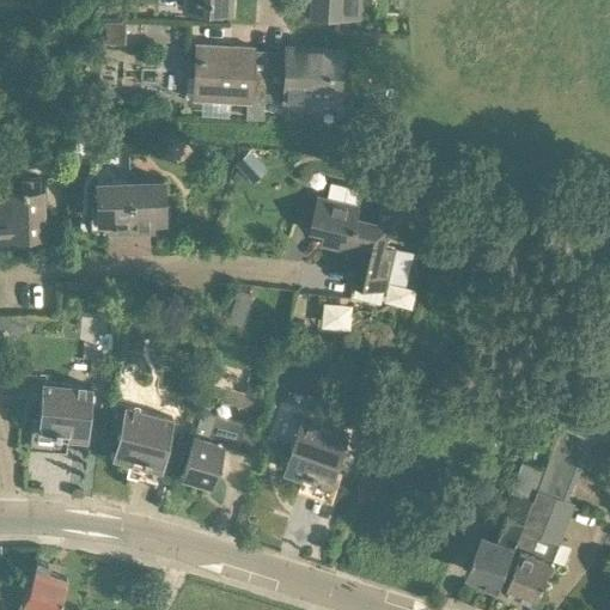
[(181,0),(181,10),(231,12),(231,0),(181,0)]
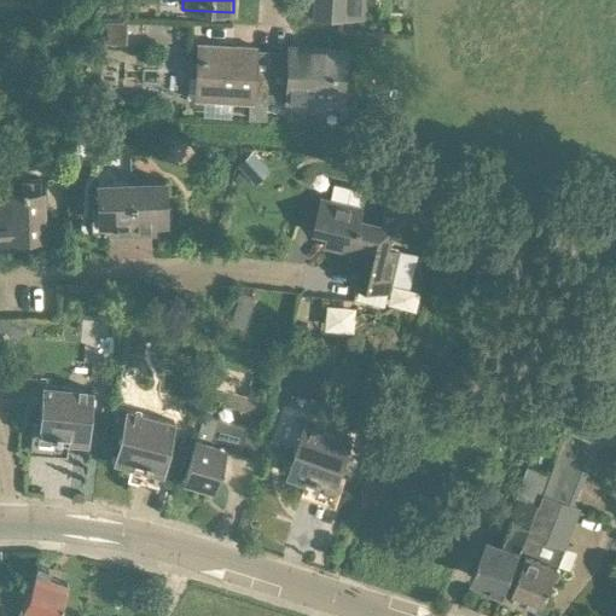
[(314,0),(313,15),(362,19),(362,0),(314,0)]
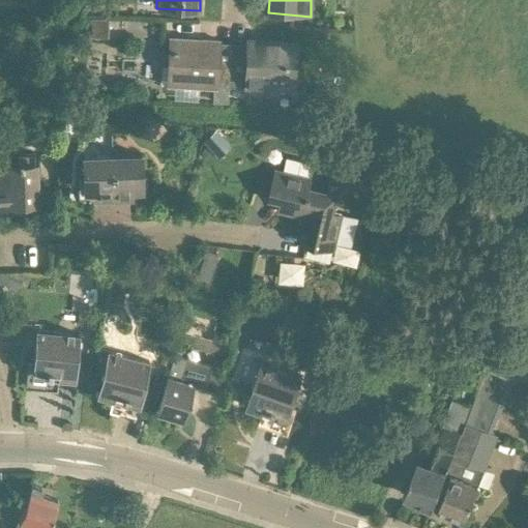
[(92,21),(91,37),(109,38),(110,22),(92,21)]
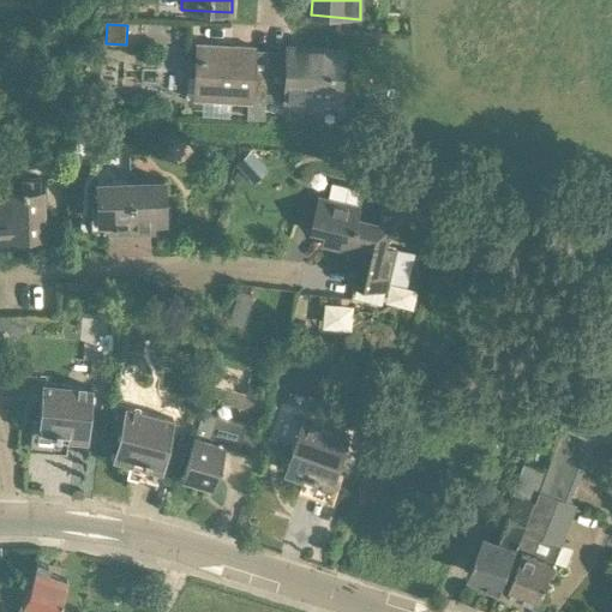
[(187,81),(186,101),(192,101),(192,103),(204,105),(233,106),(250,107),(249,121),(264,123),(265,103),(267,103),(268,59),(256,58),(253,58),(253,52),(255,51),(233,49),(232,53),(195,51),(193,81),(187,81)]
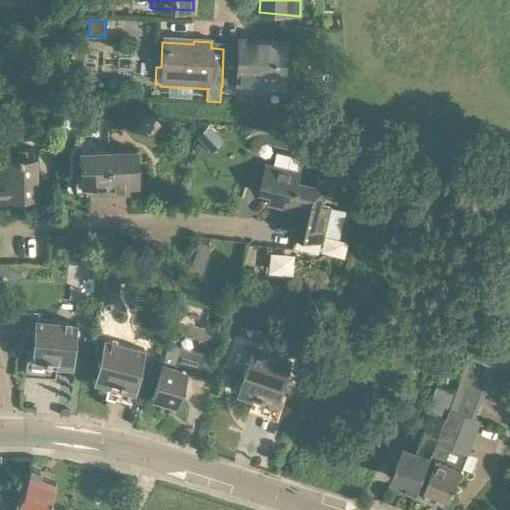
[(223,49),(222,86),(234,87),(234,88),(250,89),(251,83),(284,85),(285,68),(279,67),(280,44),(262,43),(239,42),(239,45),(239,49),(223,49)]
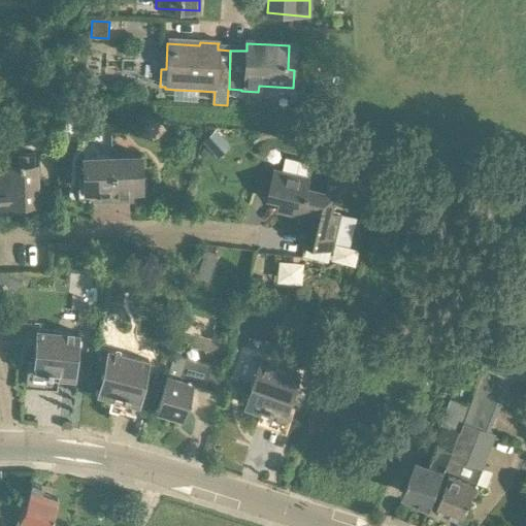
[(334,96),(326,85),(315,93),(322,104),(334,96)]
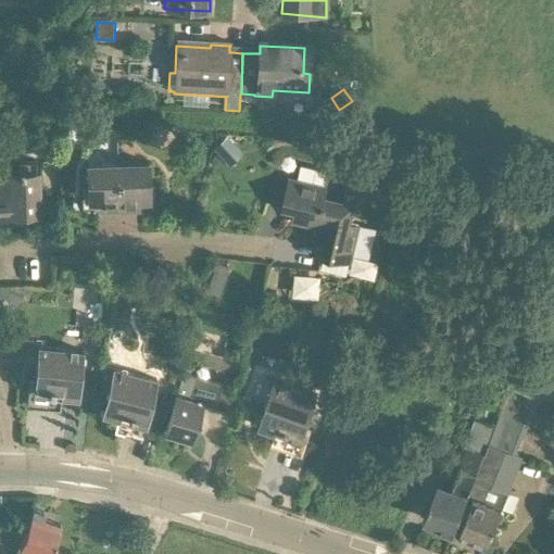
[(231,138),(217,151),(228,163),(242,150),(231,138)]
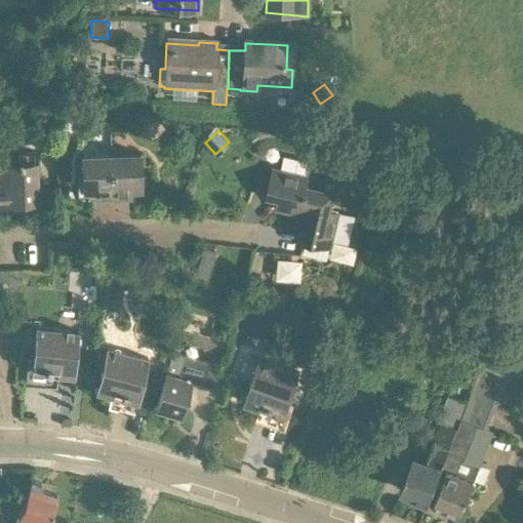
[(58,157),(58,143),(48,143),(48,157),(58,157)]
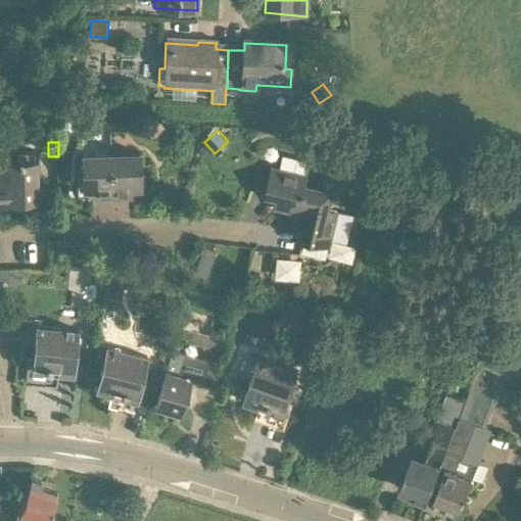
[(17,164),(0,164),(0,201),(35,200),(34,161),(34,153),(16,153),(17,164)]
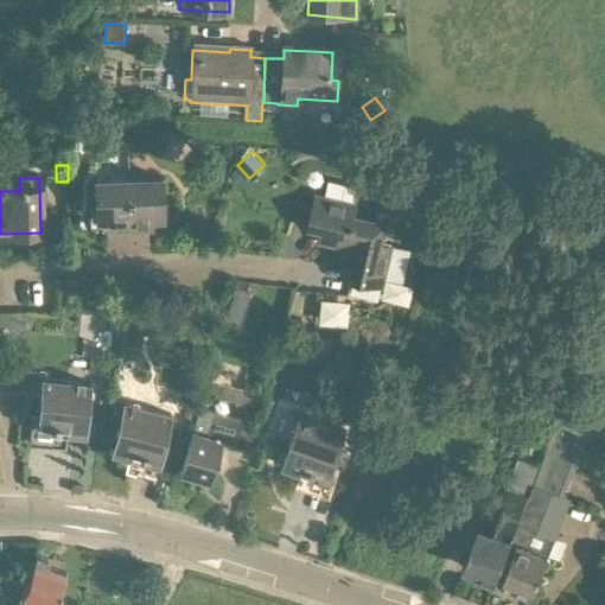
[(407,178),(402,197),(443,207),(447,188),(407,178)]
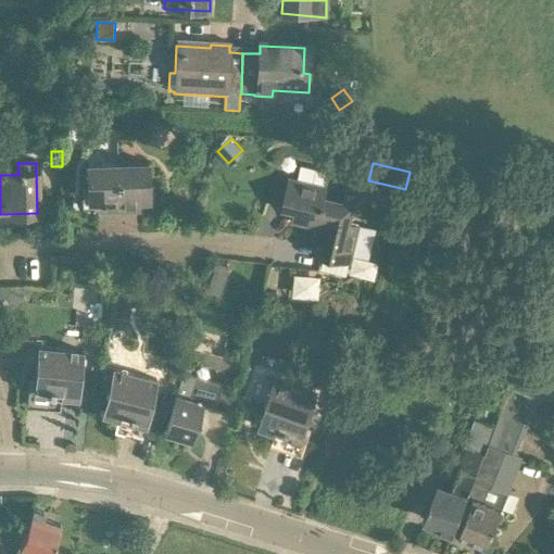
[(99,211),(118,211),(117,166),(86,167),(87,199),(99,198),(99,211)]
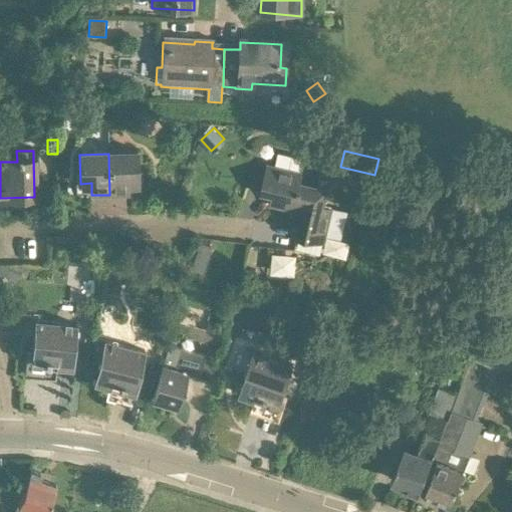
[(108,154),(109,195),(128,194),(126,182),(138,182),(137,154),(108,154)]
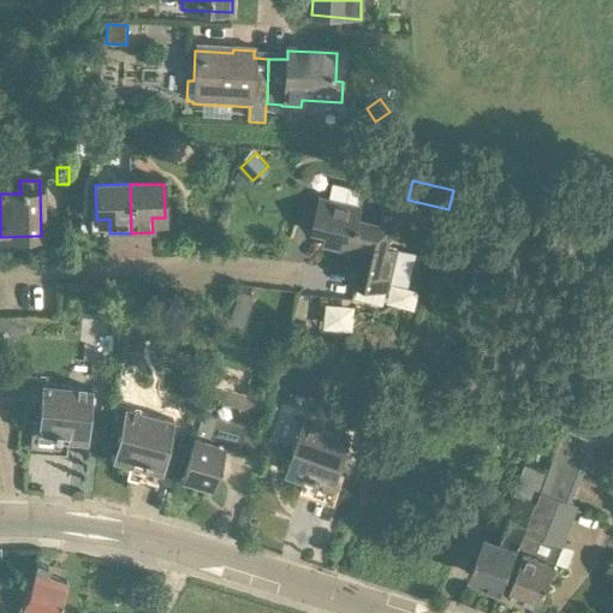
[(374,248),(379,225),(359,221),(367,194),(334,186),(331,201),(320,197),(311,232),(334,238),(331,250),(350,255),(352,243),(374,248)]
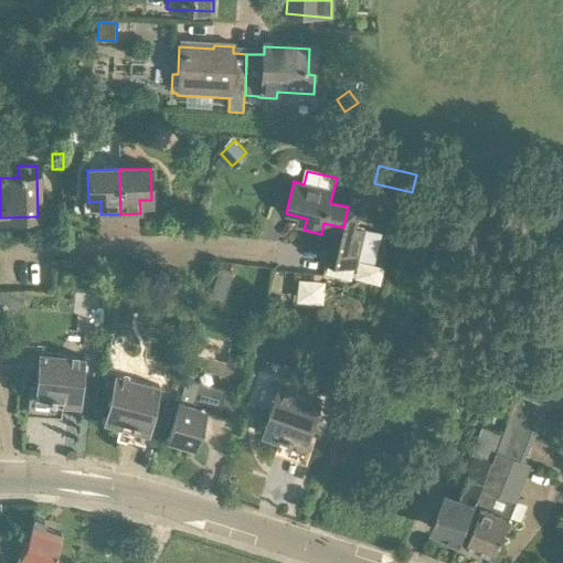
[(351,199),(349,208),(360,210),(362,201),(351,199)]
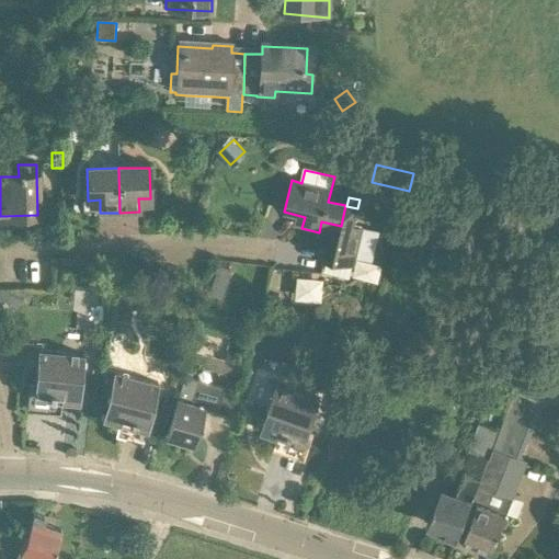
[(319,232),(317,238),(328,241),(323,261),(324,262),(351,267),(356,269),(357,262),(374,265),(381,234),(363,229),(353,227),(357,208),(346,206),(345,205),(341,226),(321,221),(319,232)]
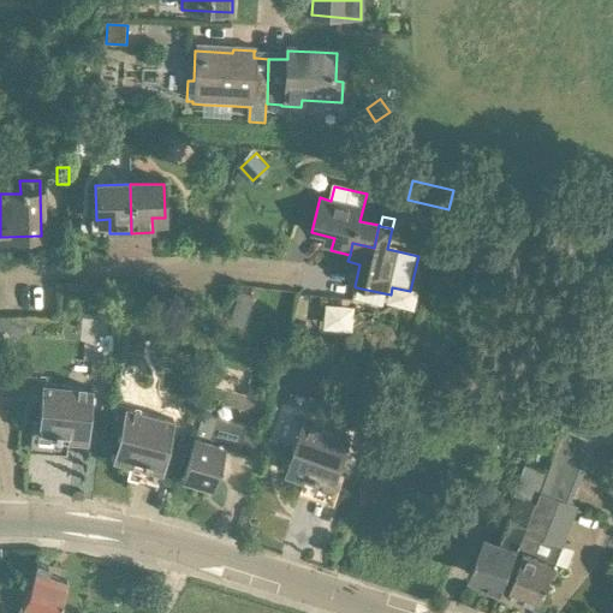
[(239,293),(234,307),(249,311),(254,298),(239,293)]
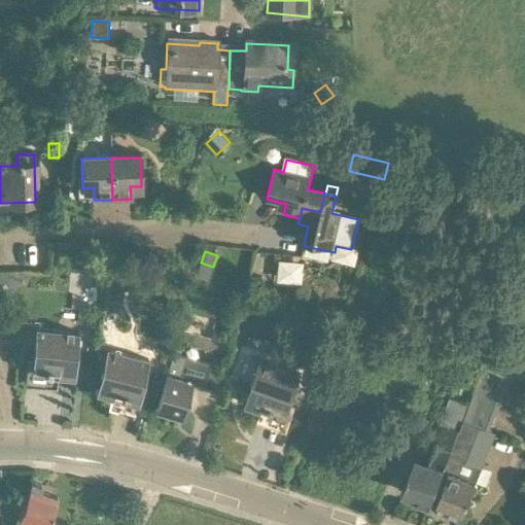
[(271,280),(296,283),(299,263),(274,259),(271,280)]
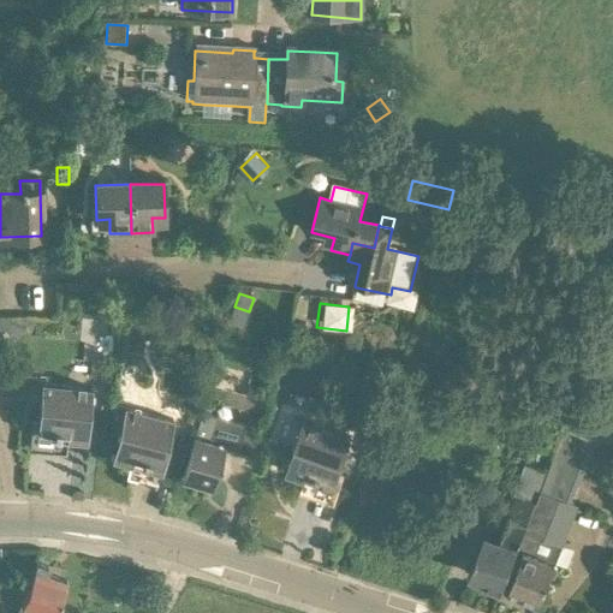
[(296,325),(292,335),(307,340),(310,328),(296,325)]
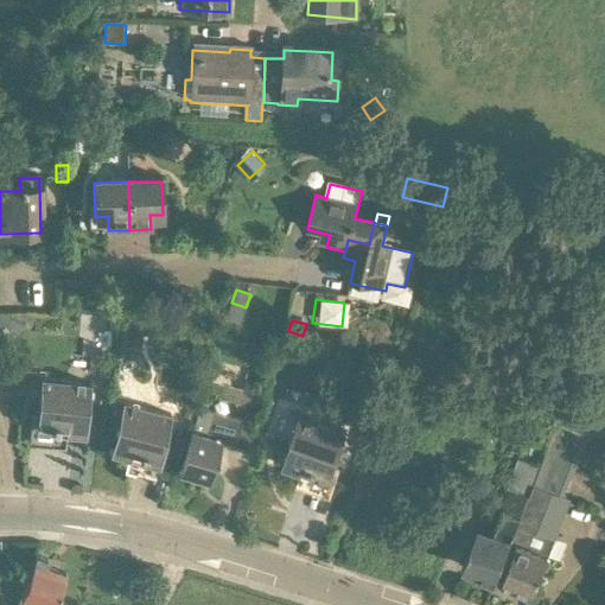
[(86,439),(91,387),(42,381),(36,426),(37,426),(36,433),(55,435),(53,450),(64,451),(67,437),(86,439)]
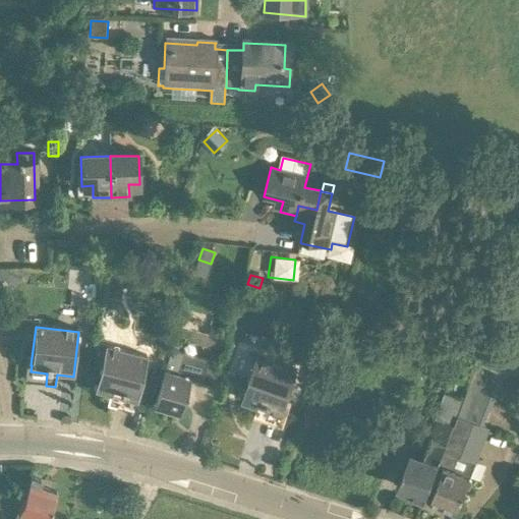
[(212,328),(209,339),(217,342),(221,331),(212,328)]
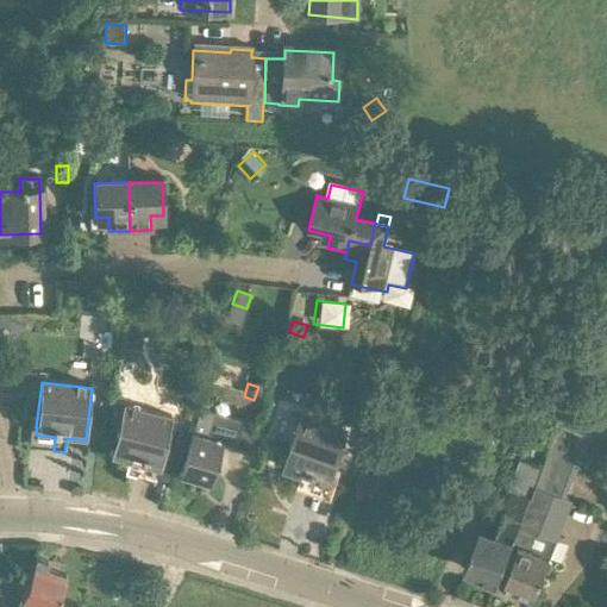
[(161,464),(173,419),(124,406),(110,457),(129,462),(125,475),(136,479),(139,465),(158,470),(161,464)]
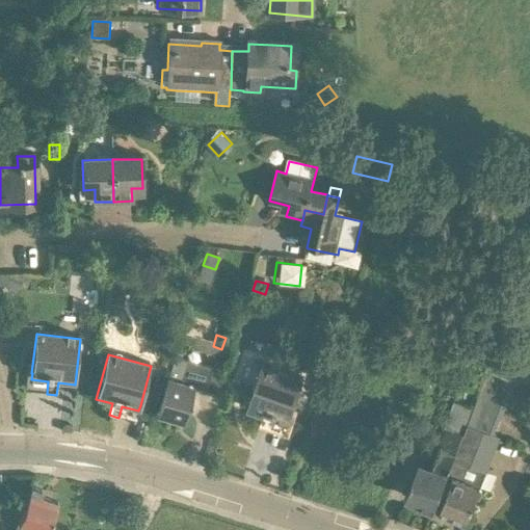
[(219,396),(226,376),(176,361),(159,415),(183,422),(193,388),(219,396)]
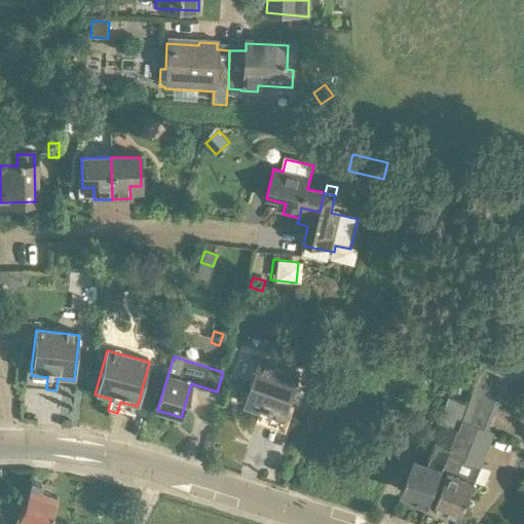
[(260,363),(245,407),(260,412),(286,420),(290,408),(301,377),(260,363)]
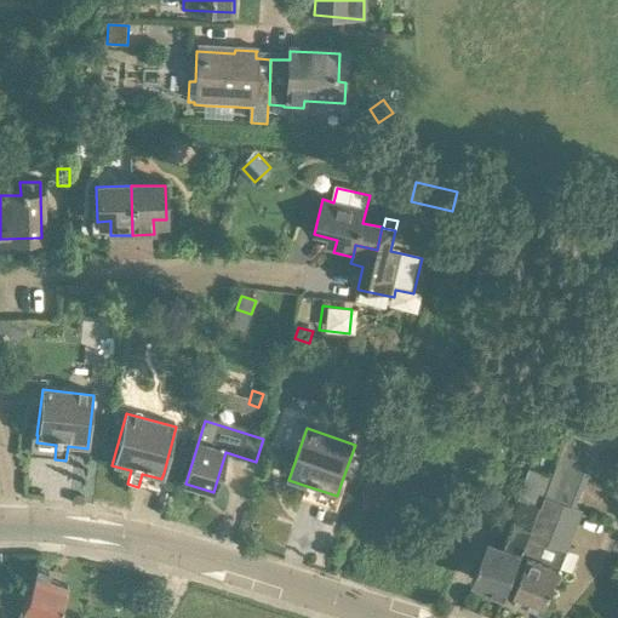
[(544,501),(553,479),(531,470),(516,504),(520,507),(505,545),(488,539),(473,582),(507,596),(530,537),(544,501)]
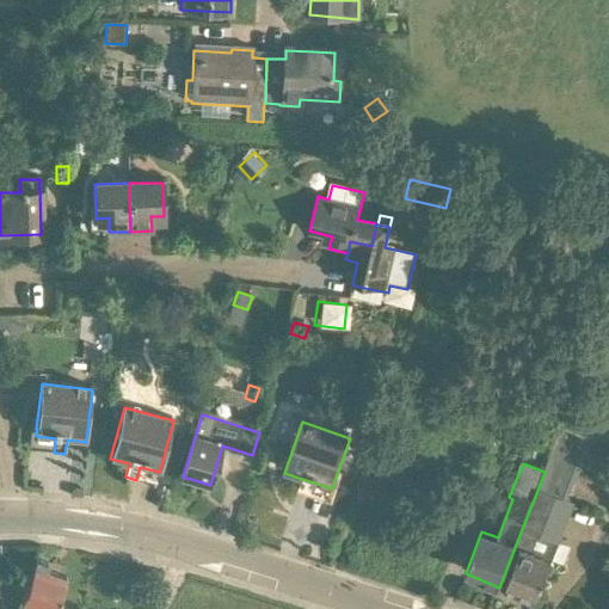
[(528,531),(505,589),(536,601),(546,578),(552,577),(555,568),(552,563),(574,504),(571,503),(540,490),(537,490),(536,493),(522,529),(528,531)]
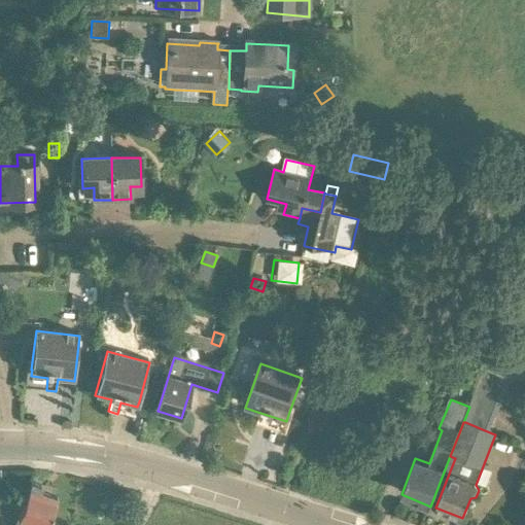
[(47,524),(57,499),(39,493),(41,487),(31,484),(15,524),(47,524)]
